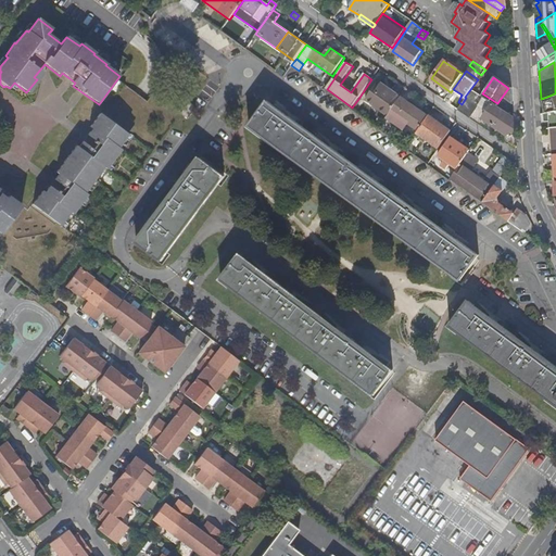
[(366,100),(389,115),(401,98),(379,83),(366,100)]
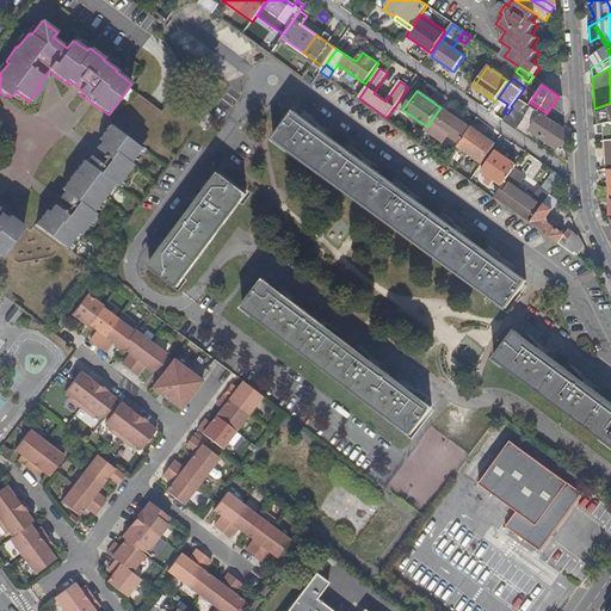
[(539,112),(518,99),(512,107),(507,115),(504,122),(518,131),(526,118),(536,124),(532,130),(559,148),(566,144),(566,129),(539,112)]
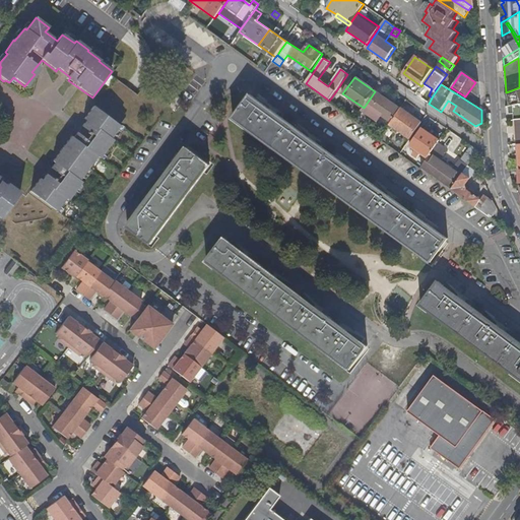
[(519,87),(509,91),(512,105),(519,104),(519,87)]
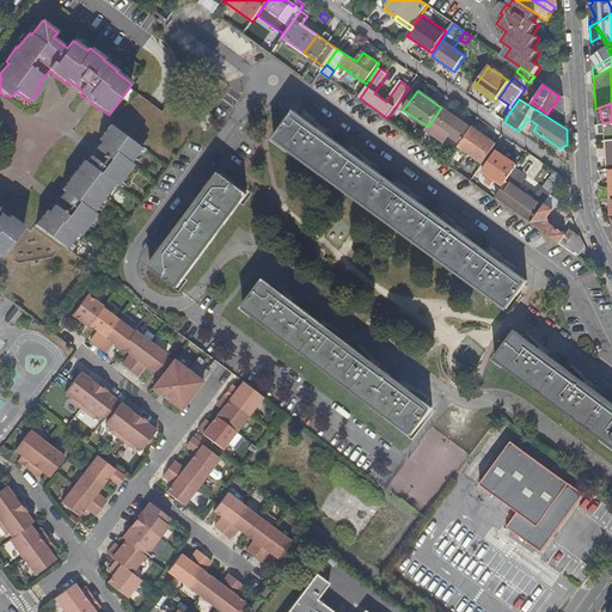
[(472,128),(441,108),(428,127),(426,130),(433,136),(439,129),(460,145),(472,128)]
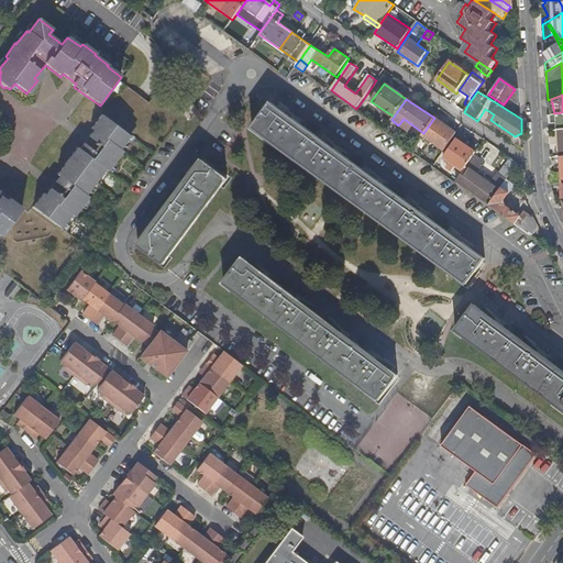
[(356,109),(356,110),(360,112),(366,102),(363,100),(356,109)]
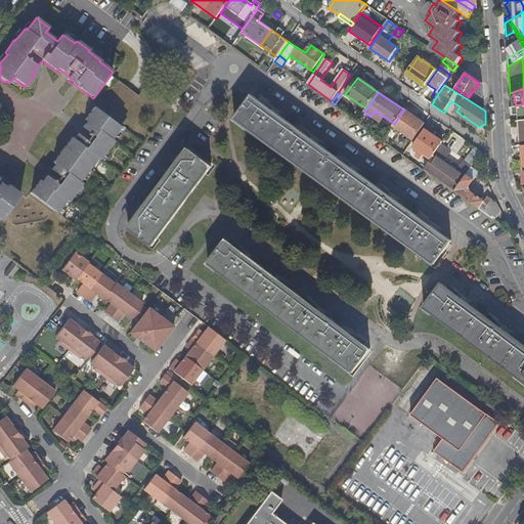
[(172,106),(178,112),(185,101),(179,97),(172,106)]
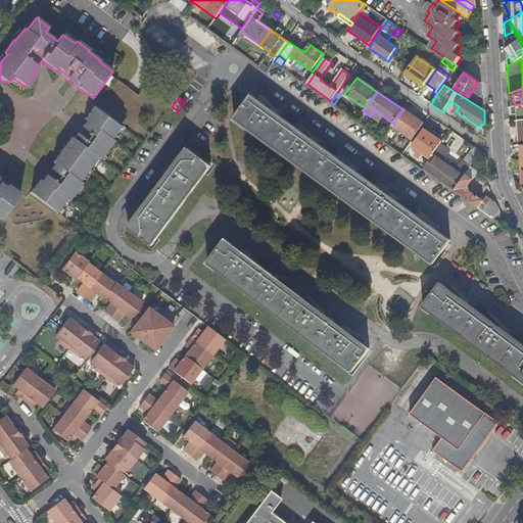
[(251,97),(242,109),(235,120),(433,263),(437,256),(449,240),(429,226),(416,216),(390,197),(376,187),(350,168),(336,158),(311,139),(296,129),(271,110),(257,101),(251,97)]
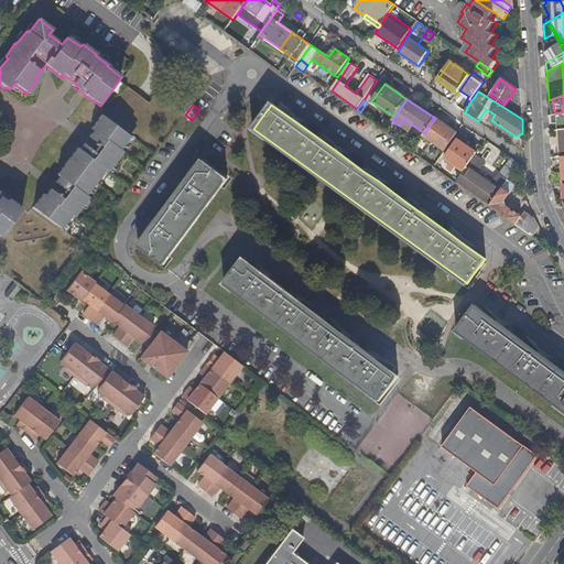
[(278,109),(292,119),(293,118),(279,107),(278,109)]
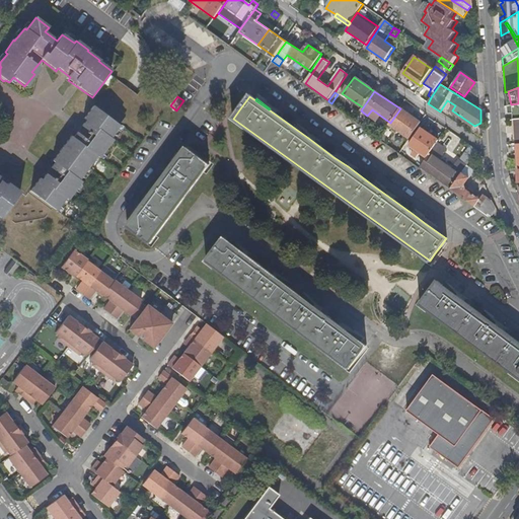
[(518,112),(518,103),(511,104),(505,105),(506,114),(518,112)]
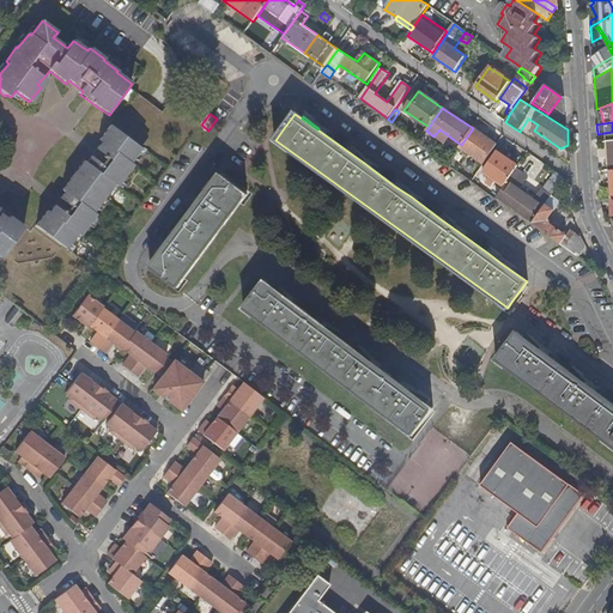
[(141,150),(110,127),(99,141),(103,144),(87,164),(84,163),(62,192),(65,194),(50,214),(47,212),(36,228),(67,250),(78,235),(82,237),(97,216),(95,213),(115,186),(119,187),(134,167),(131,164),(141,150)]
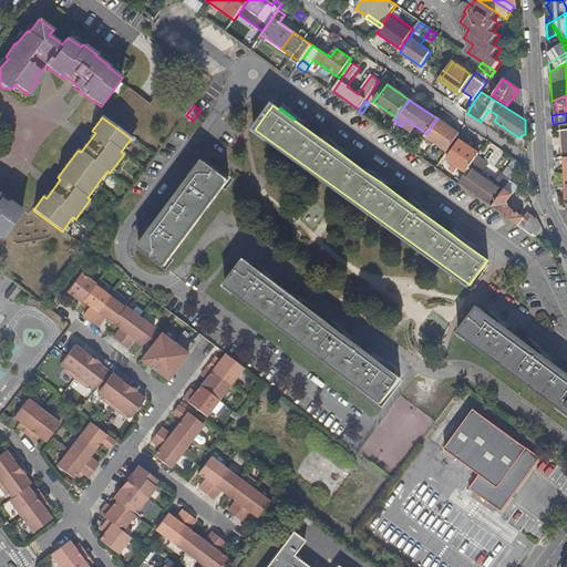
[(460,134),(437,117),(437,119),(426,134),(425,136),(447,152),(460,134)]
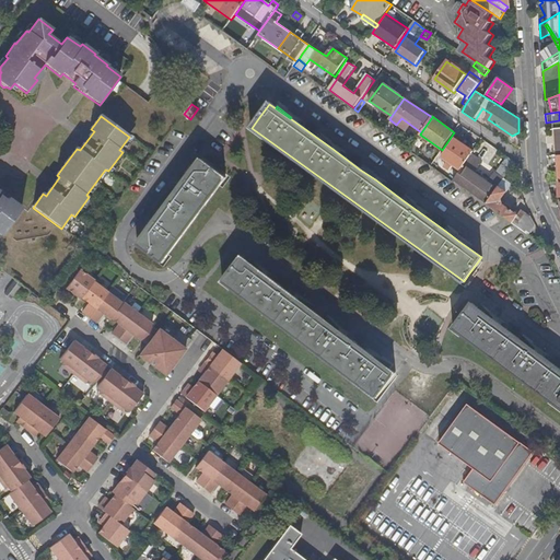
[(317,138),(333,149),(334,148),(319,137),(317,138)]
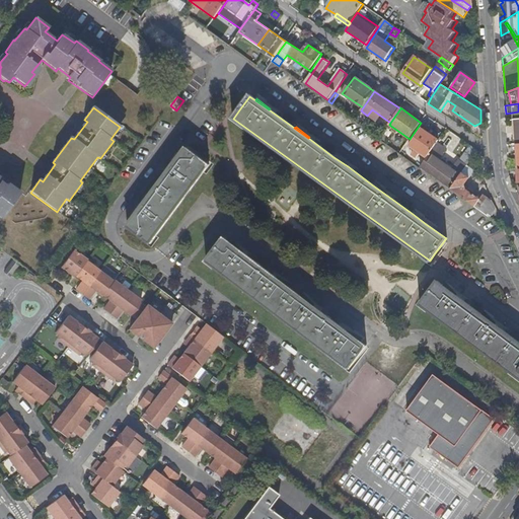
[(428,157),(439,140),(422,129),(410,146),(417,150),(414,154),(419,158),(422,153),(428,157)]
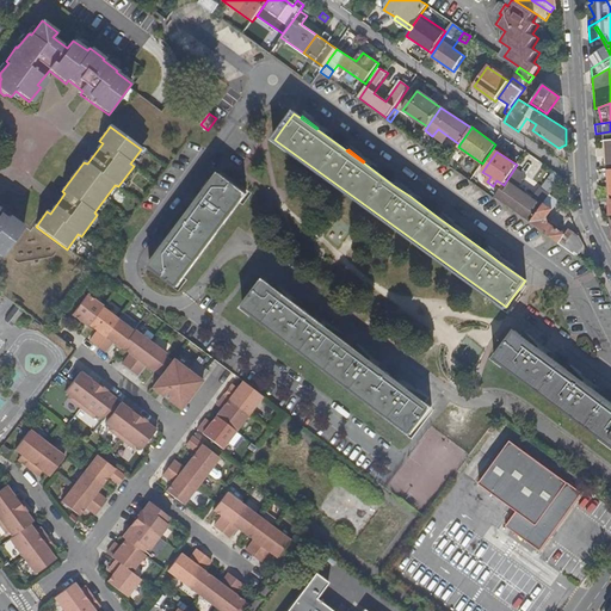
[(457,160),(451,156),(448,164),(452,167),(457,160)]
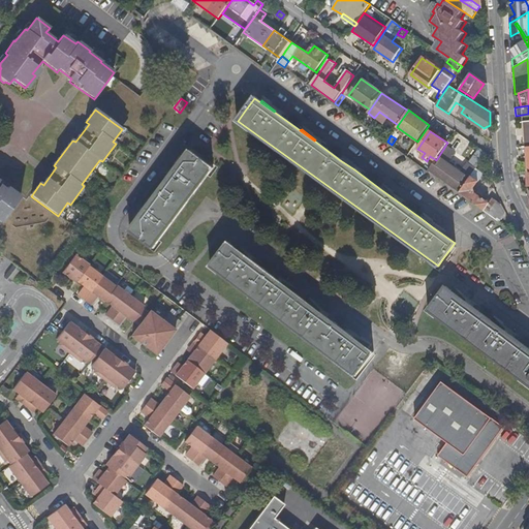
[(447,146),(430,173),(459,193),(476,169),(487,153),(481,149),(470,165),(468,163),(462,173),(448,164),(457,152),(447,146)]
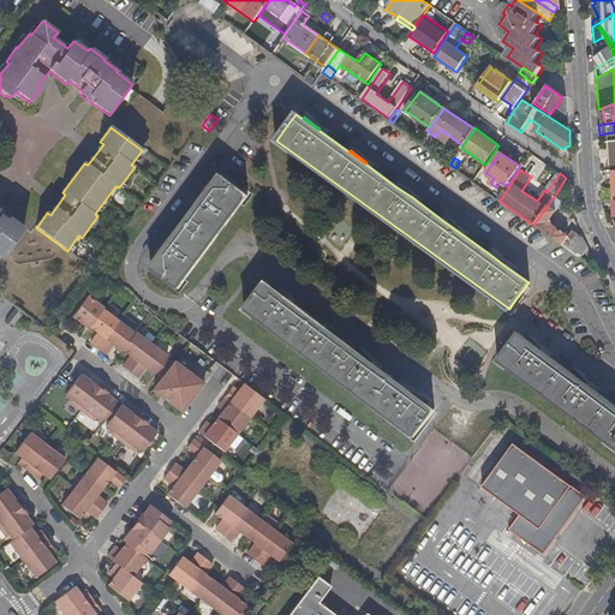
[(157,263),(153,269),(179,290),(249,196),(221,177),(216,183),(204,199),(168,246),(157,263)]
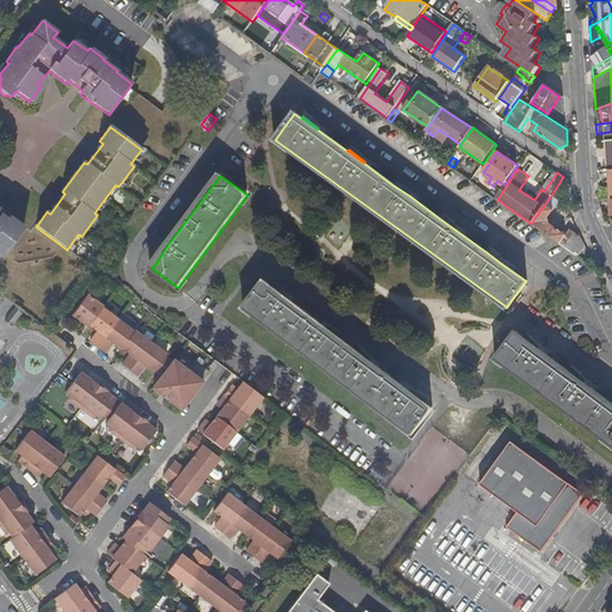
[(203,199),(215,182),(213,181),(202,196),(203,199)]
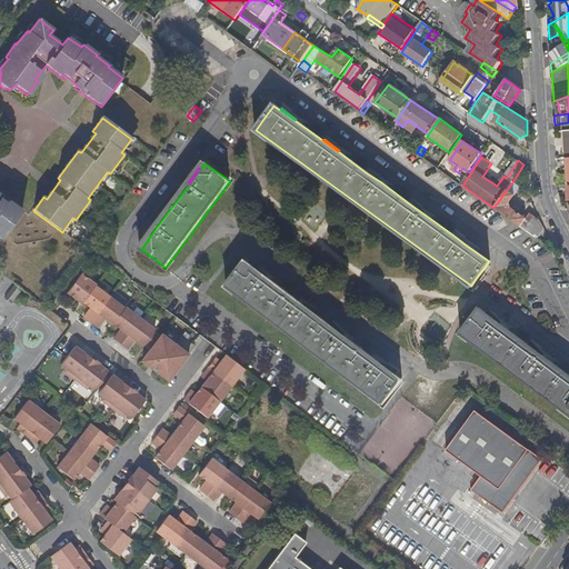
[(366,172),(381,182),(381,181),(368,170),(366,172)]
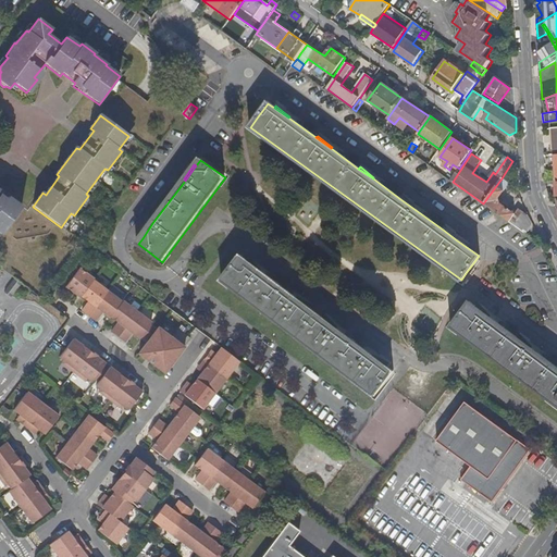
[(502,178),(483,203),(510,223),(527,235),(531,229),(524,223),(527,219),(518,212),(516,214),(497,201),(509,184),(502,178)]
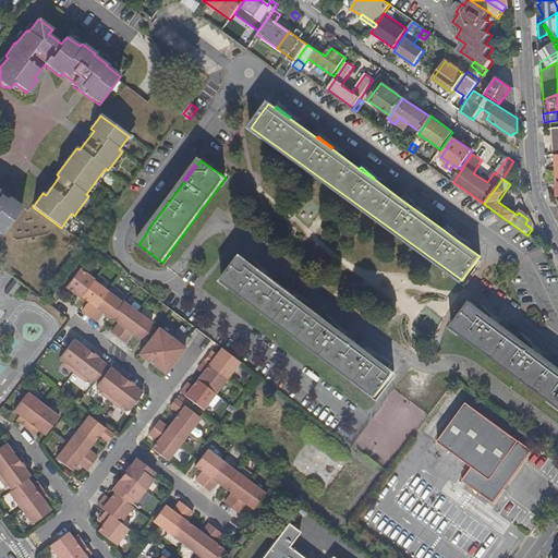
[(0,237),(0,238),(21,209),(8,199),(5,202),(0,196),(1,194),(0,193),(0,237)]
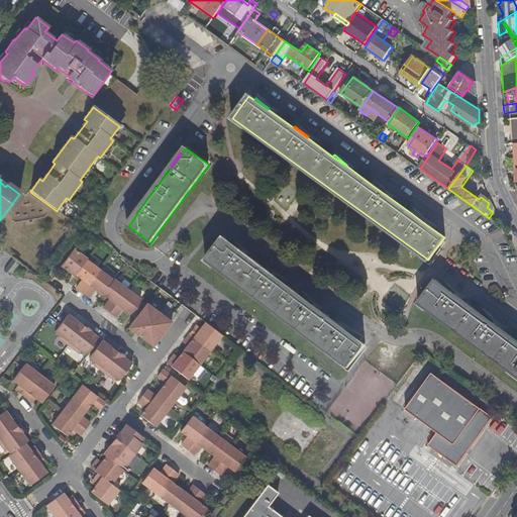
[(372,185),(386,195),(387,194),(373,183),(372,185)]
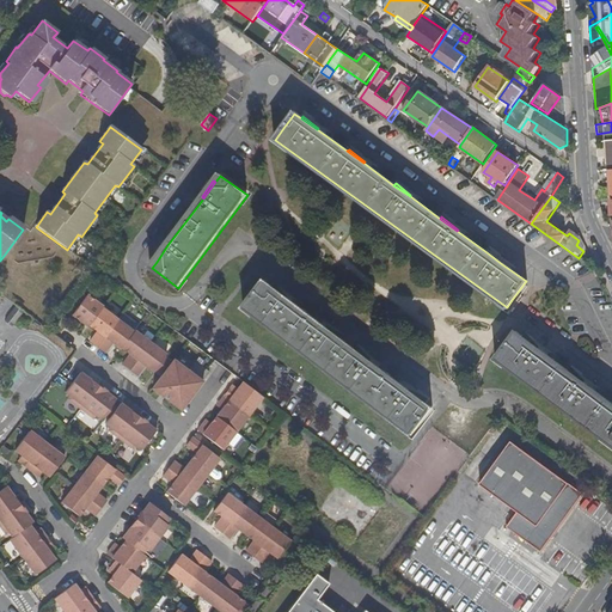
[(157,262),(167,245),(166,244),(153,259),(157,262)]
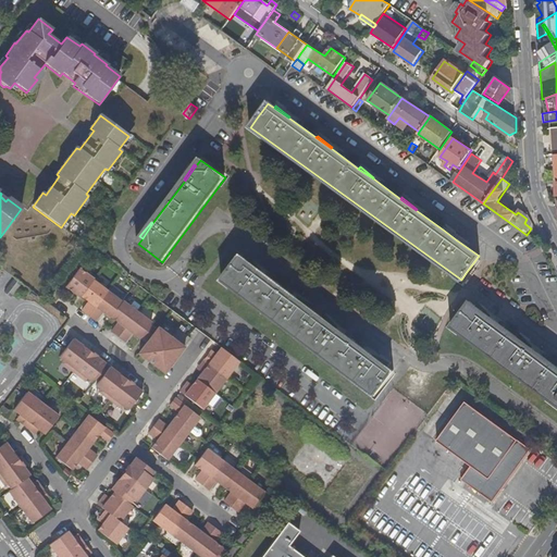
[(443,230),(457,240),(458,239),(444,227),(443,230)]
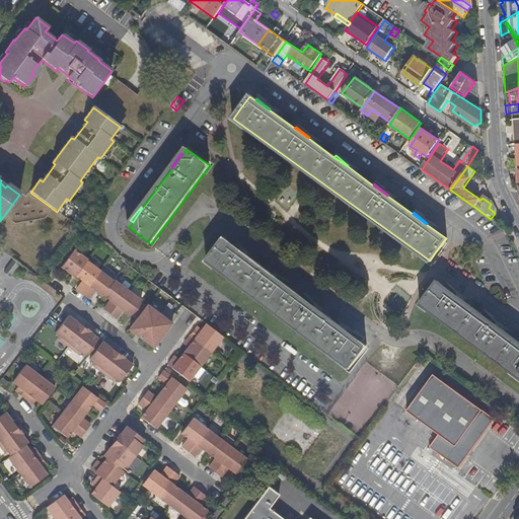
[(229,243),(224,239),(208,262),(350,368),(366,346),(361,342),(348,331),(314,306),(300,296),(290,288),(277,278),(243,253),(229,243)]
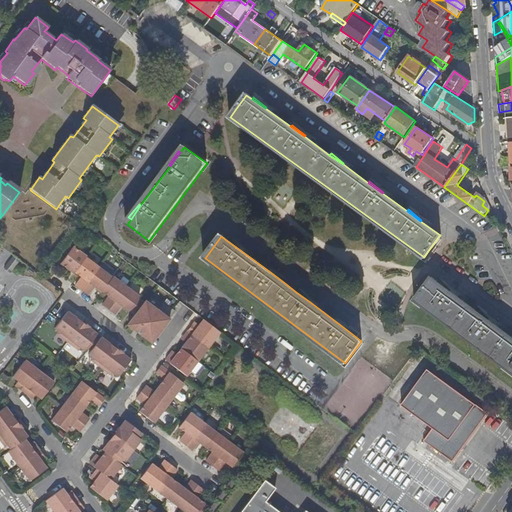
[(226,240),(240,250),(241,248),(233,242),(228,237),(226,240)]
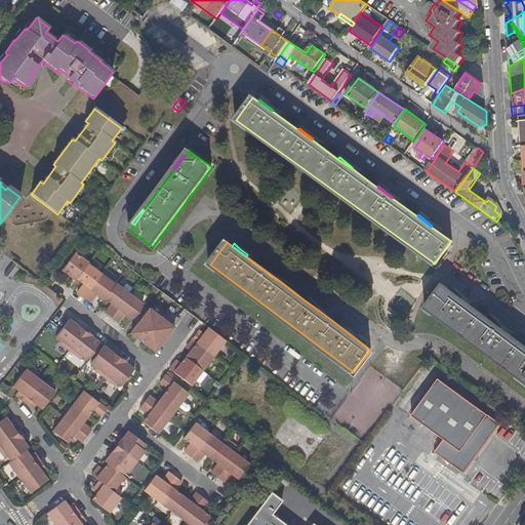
[(133,318),(135,316),(144,305),(145,303),(118,282),(117,283),(89,263),(90,261),(76,250),(64,268),(78,278),(78,277),(85,283),(79,292),(91,301),(98,292),(106,298),(106,297),(113,304),(107,312),(119,321),(126,313),(133,318)]
